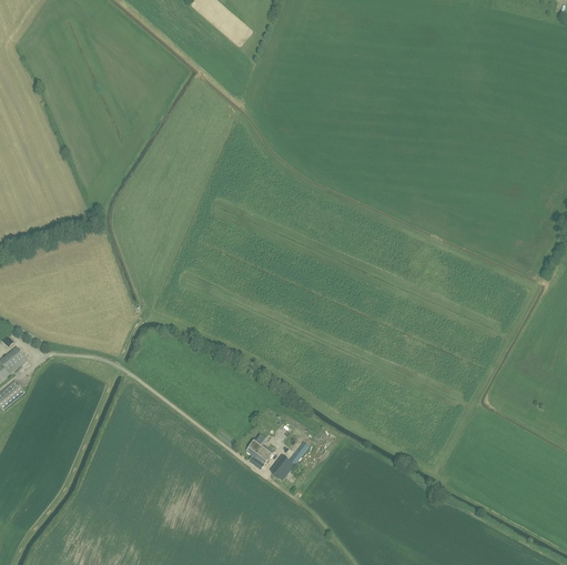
[(0,338),(8,344),(12,340),(2,331),(0,333),(0,338)]
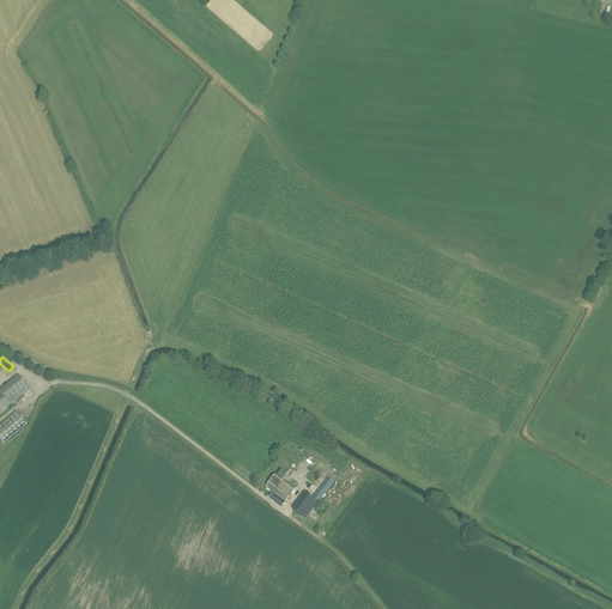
[(0,389),(8,401),(28,387),(16,372),(0,384),(0,389)]
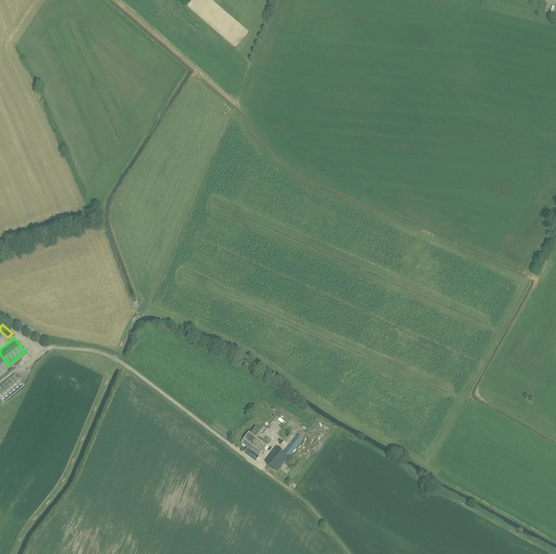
[(0,398),(1,401),(23,382),(13,371),(0,382),(0,398)]
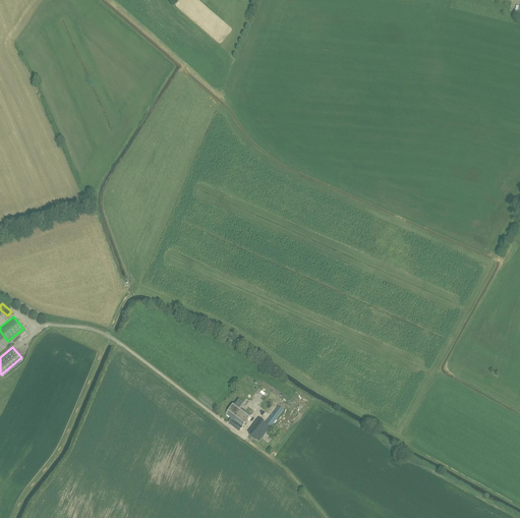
[(249,412),(241,406),(244,403),(236,397),(225,411),(230,415),(229,417),(231,419),(229,421),(238,428),(240,424),(233,419),(233,418),(241,423),(249,412)]
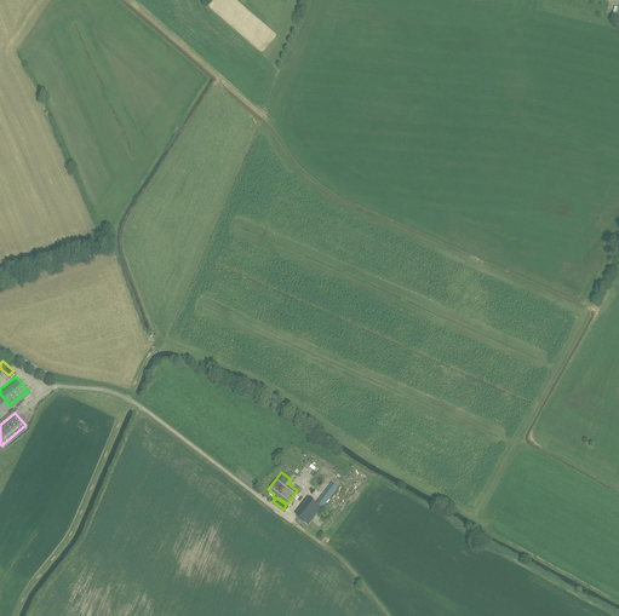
[(324,500),(333,487),(336,484),(330,481),(317,496),(321,499),(321,498),(324,500)]
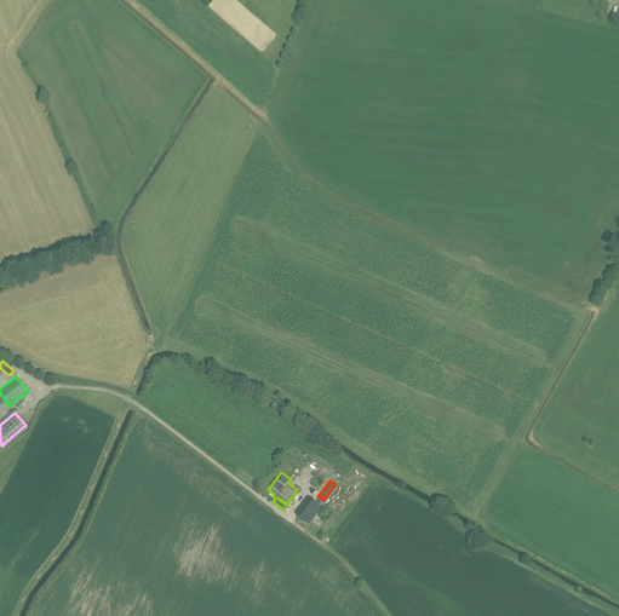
[(294,513),(307,522),(320,505),(308,495),(294,513)]
